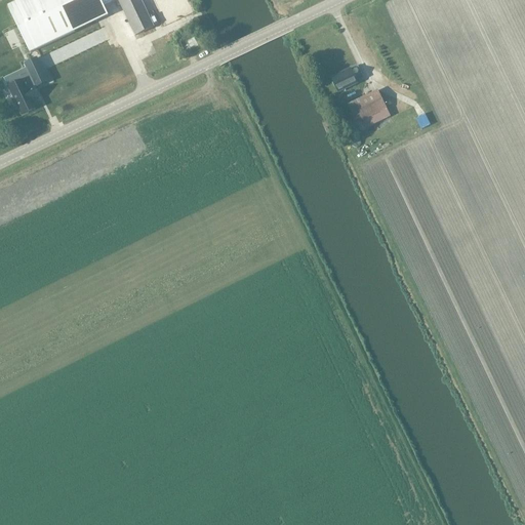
[(108,15),(103,5),(99,0),(23,0),(8,7),(30,53),(108,15)]
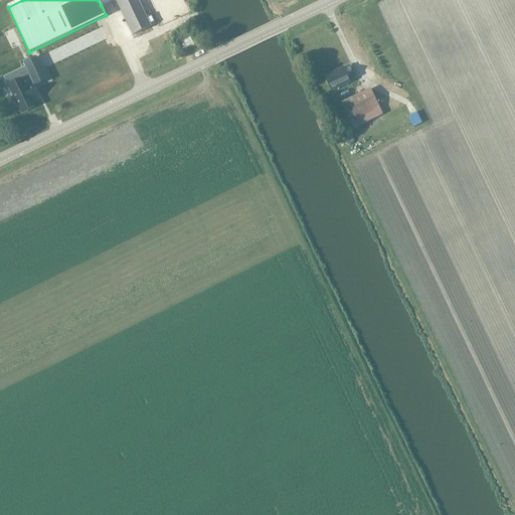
[(98,0),(101,5),(111,0),(115,0),(132,35),(151,26),(138,0),(98,0)]
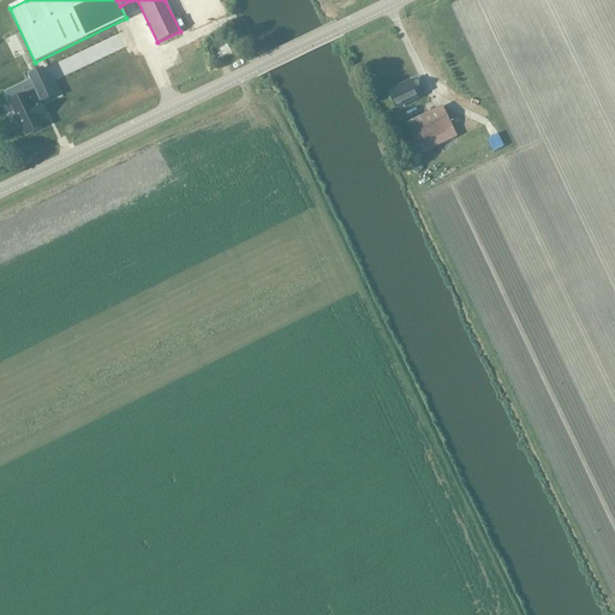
[(395,108),(418,97),(410,81),(388,91),(395,108)]
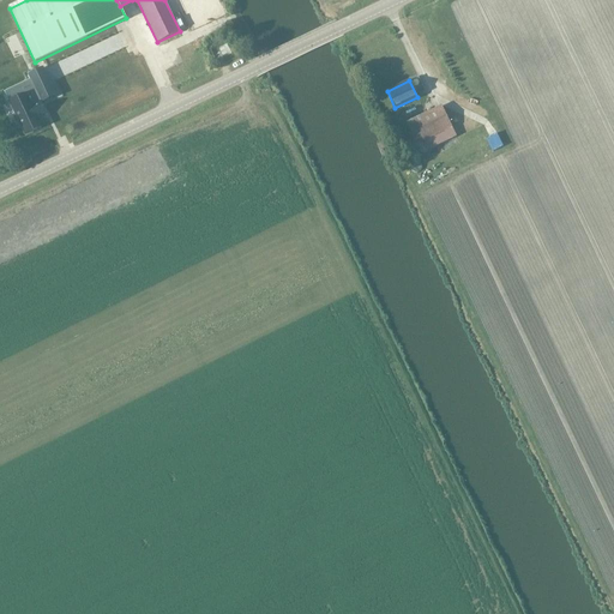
[(30,106),(14,113),(25,134),(41,127),(37,119),(46,115),(40,102),(31,106),(30,106)]
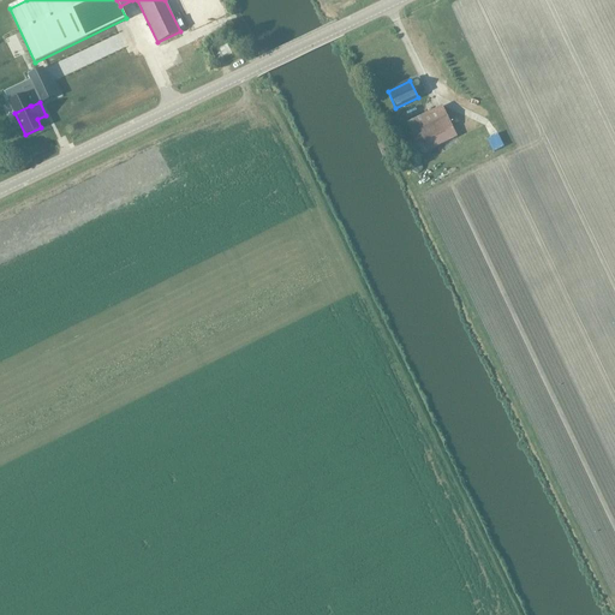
[(422,154),(457,137),(442,107),(407,123),(422,154)]
